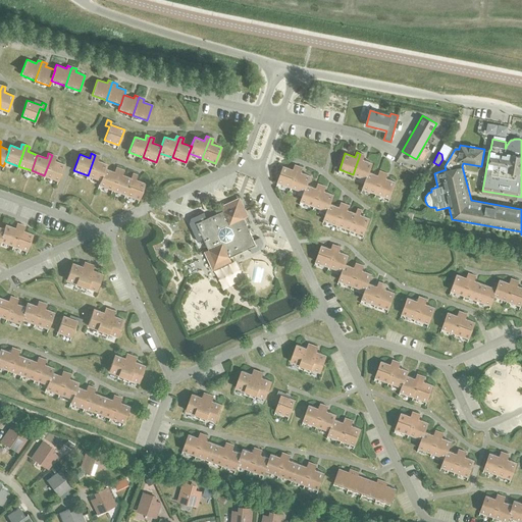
[(368,172),(369,172),(372,163),(362,160),(364,155),(360,154),(353,174),(366,178),(366,179),(368,172)]
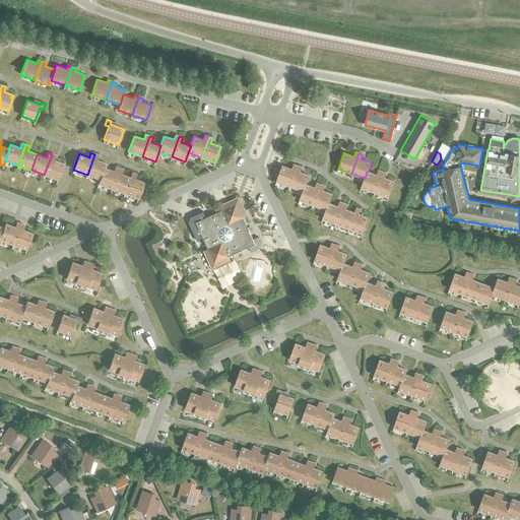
[(52,154),(44,175),(58,180),(63,164),(54,160),(56,155),(52,154)]
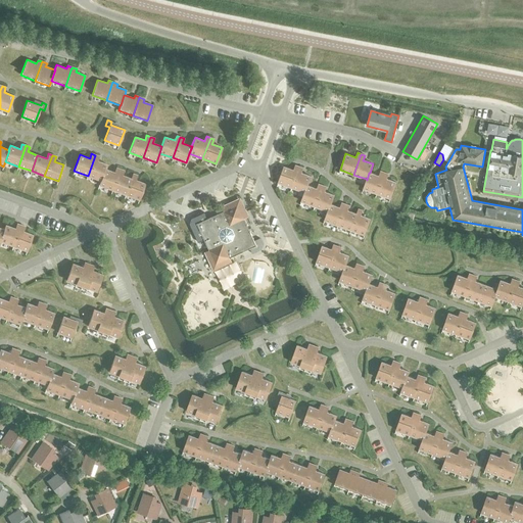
[(105,169),(107,164),(97,161),(99,156),(95,155),(88,176),(100,180),(101,181),(105,169)]
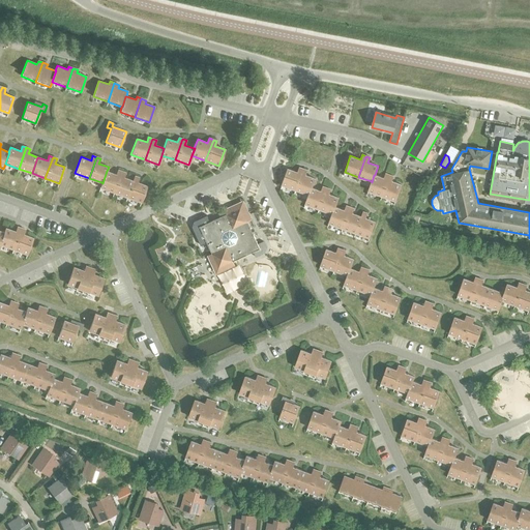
[(295,189),(303,169),(299,168),(297,172),(288,169),(282,185),(295,189)]
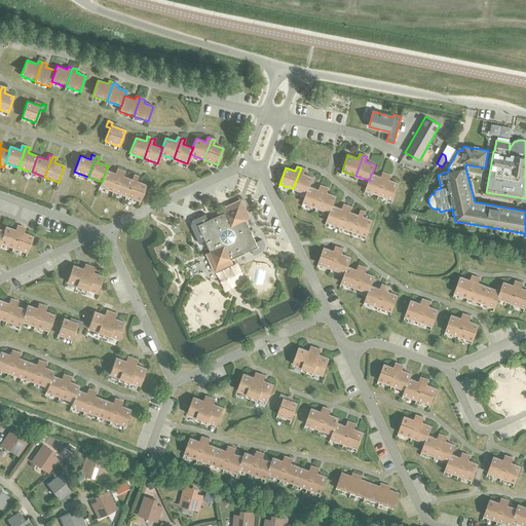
[(309,187),(312,178),(303,174),(304,168),(301,167),(293,188),(306,193),(309,187)]
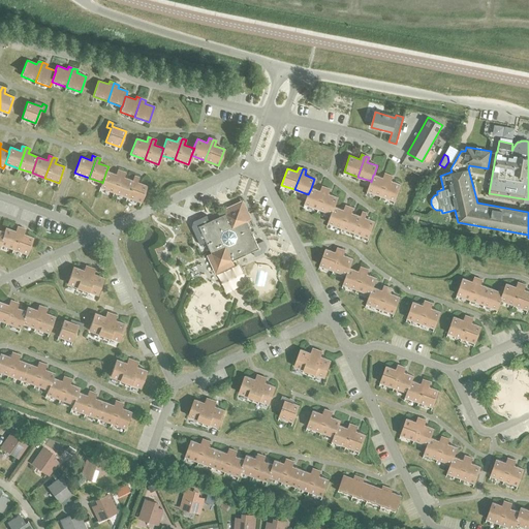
[(114,192),(121,170),(118,169),(116,175),(106,170),(102,183),(101,182),(100,187),(114,192)]
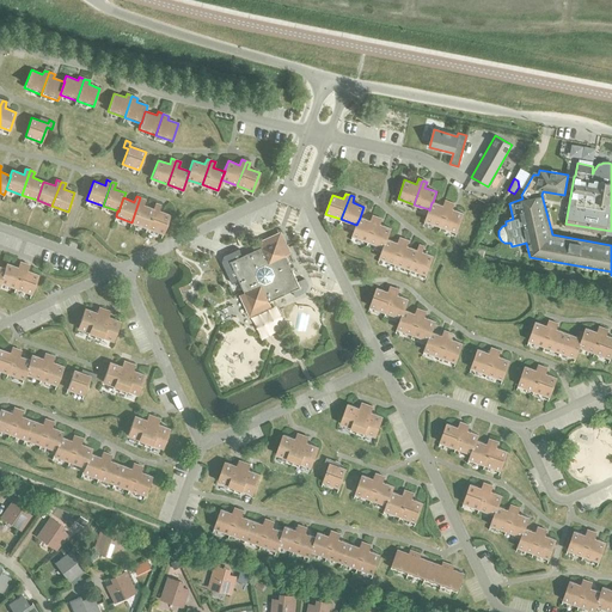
[(147,227),(155,203),(153,209),(142,204),(145,200),(140,197),(132,222),(147,227)]
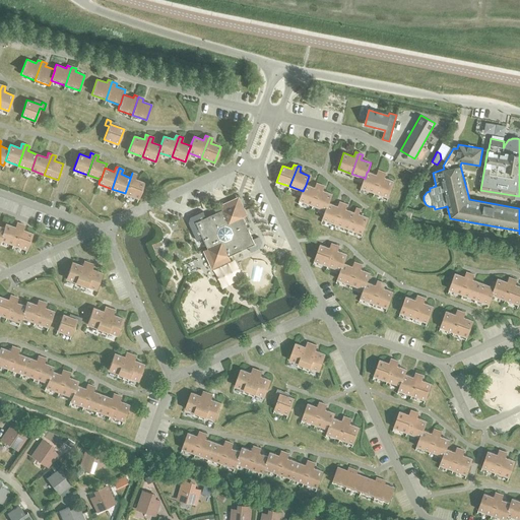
[(375,192),(382,172),(378,171),(377,175),(368,172),(367,172),(365,179),(365,178),(361,187),(375,192)]
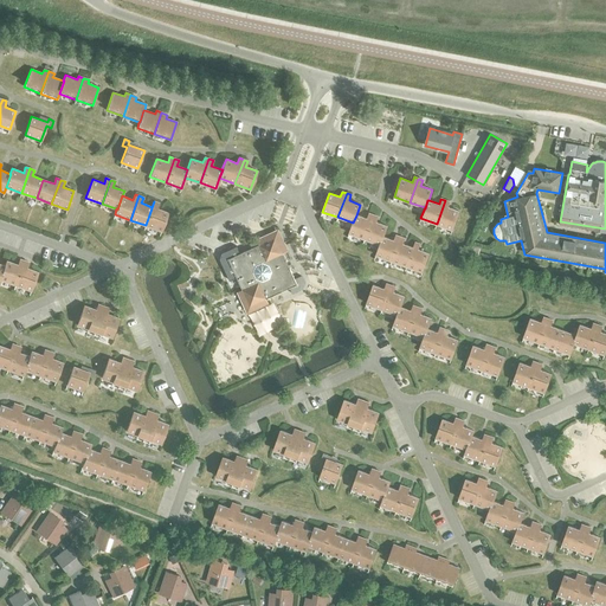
[(445,200),(437,224),(452,230),(459,211),(447,207),(450,201),(445,200)]
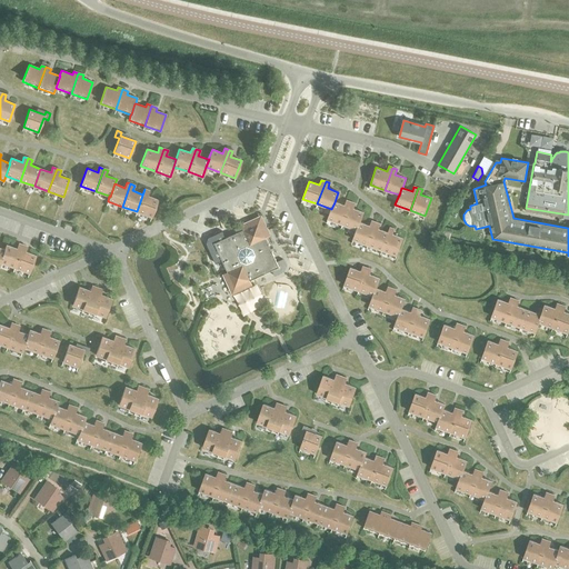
[(145,189),(137,211),(151,217),(158,200),(147,196),(149,190),(145,189)]
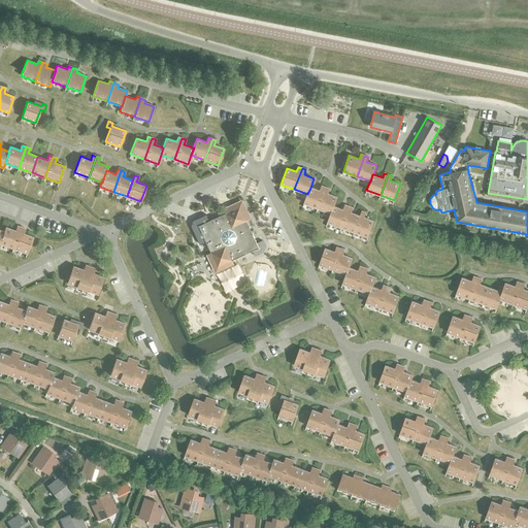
[(318,208),(325,188),(322,186),(320,191),(310,188),(307,194),(304,203),(318,208)]
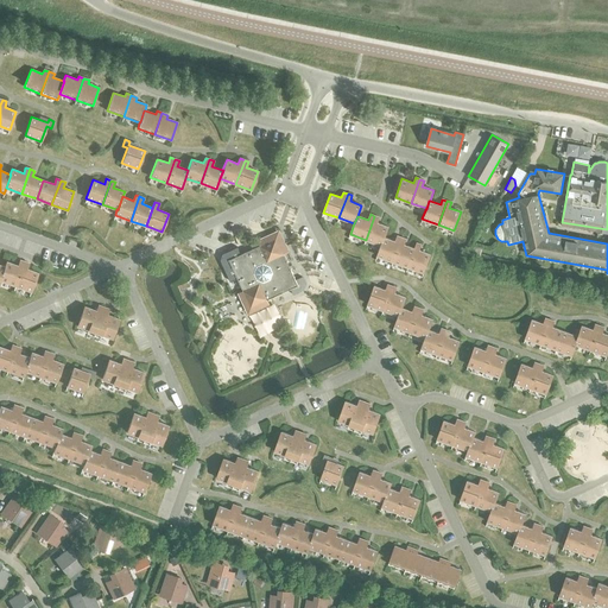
[(384,238),(385,238),(388,227),(377,223),(379,217),(374,216),(366,240),(381,246),(384,238)]
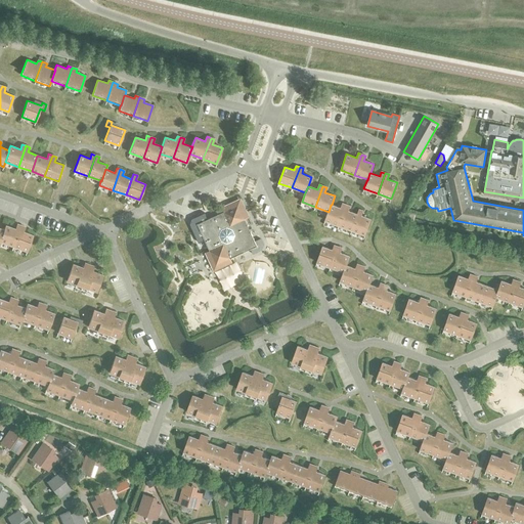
[(241,199),(223,207),(225,211),(231,224),(244,218),(249,216),(241,199)]
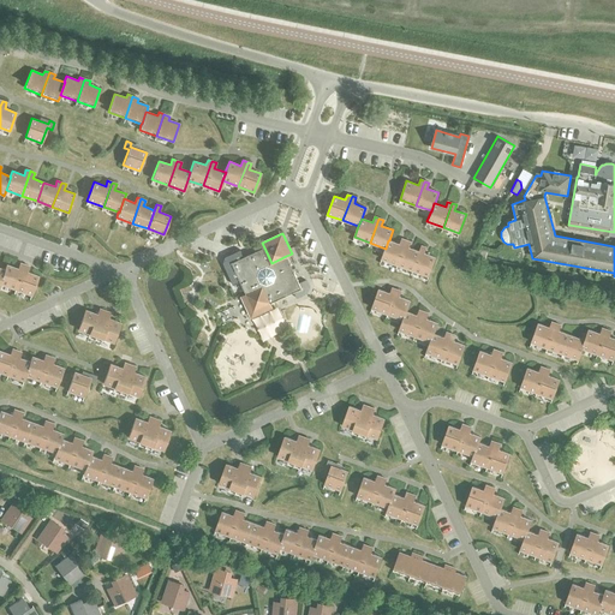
[(398,264),(406,240),(401,239),(400,244),(389,240),(388,240),(386,249),(381,260),(398,264)]
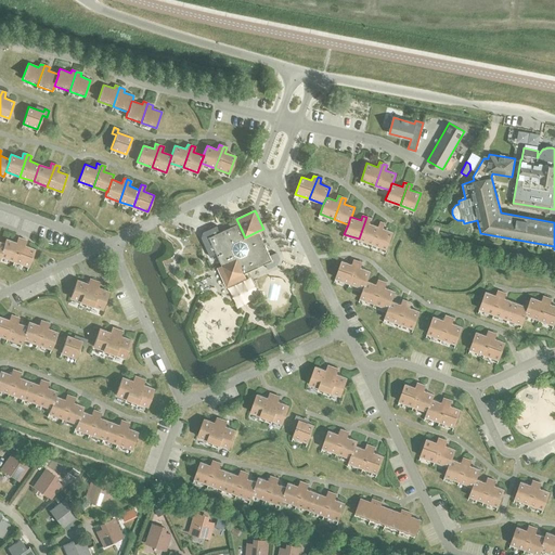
[(372,244),(381,222),(378,227),(369,223),(371,218),(366,217),(359,239),(372,244)]
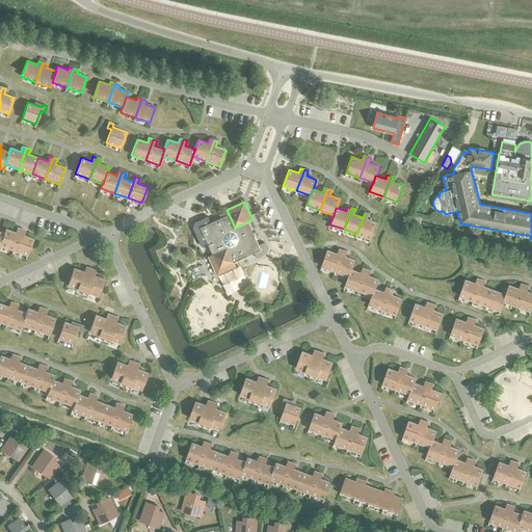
[(365,213),(356,234),(371,239),(376,222),(367,219),(369,214),(365,213)]
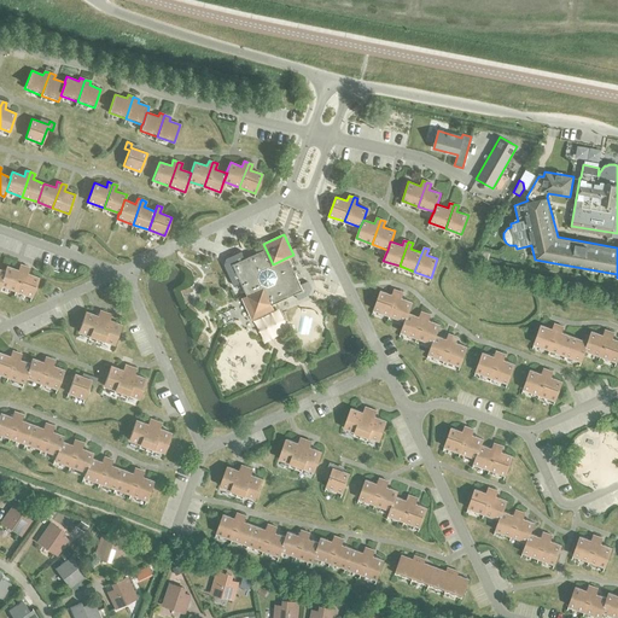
[(301,285),(287,257),(273,264),(266,249),(244,258),(240,251),(227,258),(225,264),(229,275),(237,273),(248,296),(263,289),(270,304),(296,293),(298,299),(308,296),(310,289),(307,281),(301,285)]
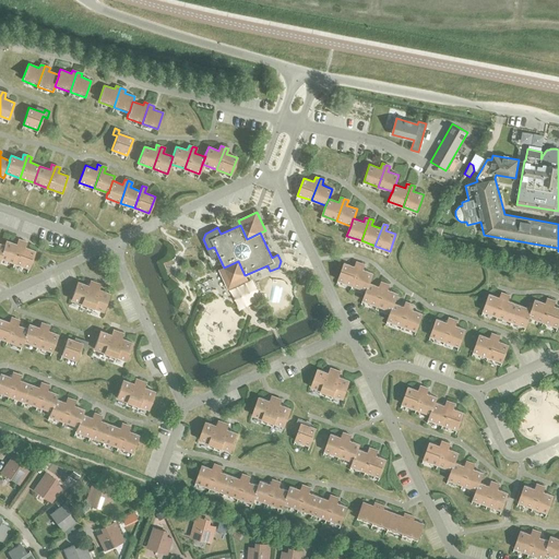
[(14,263),(22,240),(19,239),(16,245),(6,240),(4,246),(0,257),(0,258),(14,263)]
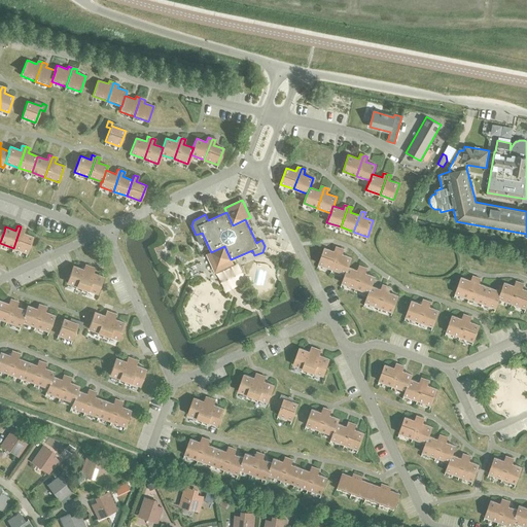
[(21,226),(13,248),(27,253),(33,237),(23,233),(25,229),(21,226)]
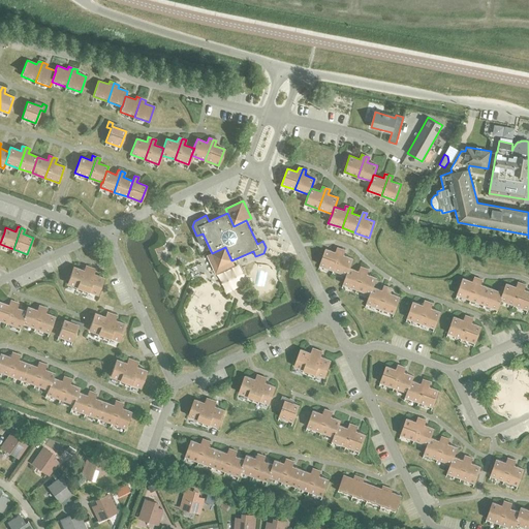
[(208,255),(215,273),(234,265),(231,260),(225,247),(212,253),(208,255)]
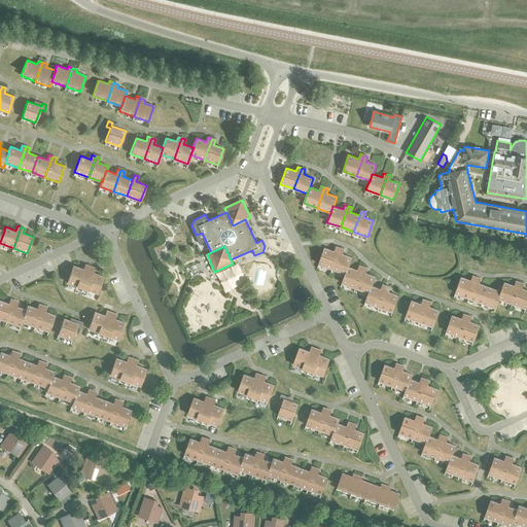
[(332,269),(340,248),(336,247),(335,251),(324,248),(318,264),(332,269)]
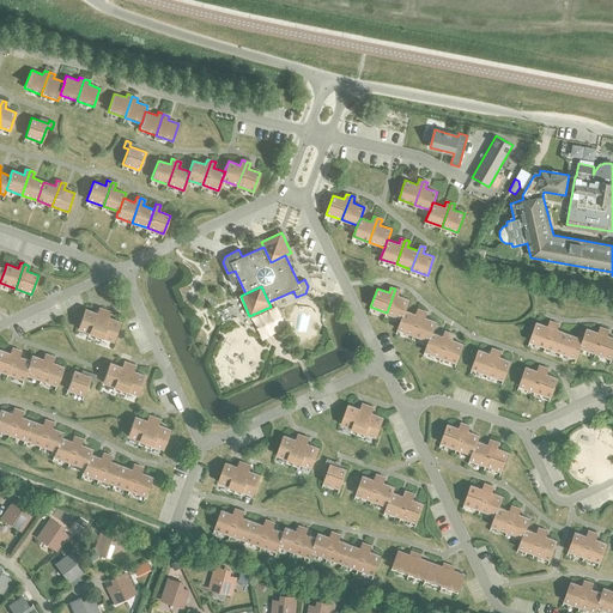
[(405,310),(408,299),(398,296),(400,290),(395,289),(387,313),(401,319),(405,310)]
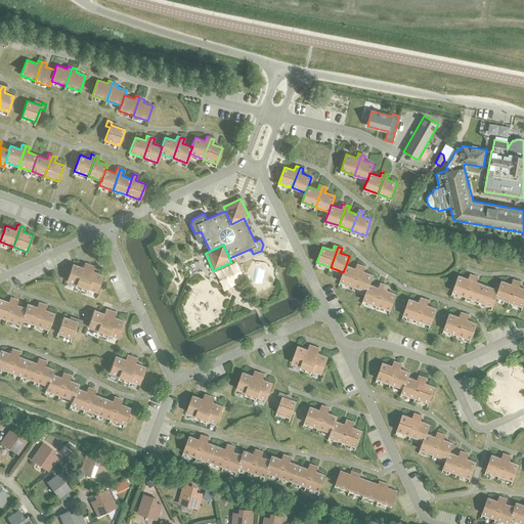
[(80,290),(89,265),(85,263),(83,268),(73,264),(67,280),(76,285),(75,288),(80,290)]
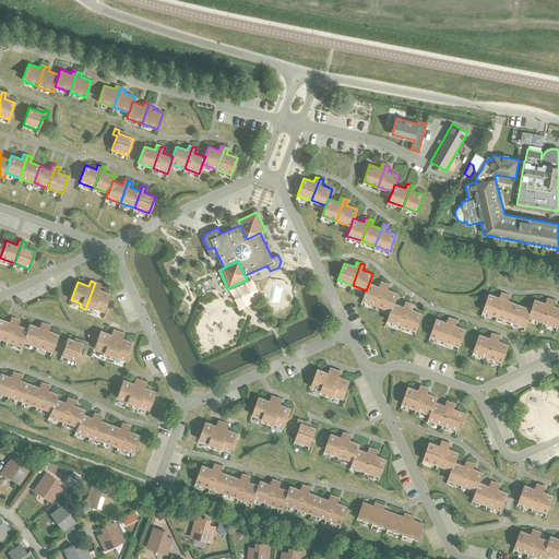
[(377,306),(385,283),(381,282),(379,287),(369,283),(366,290),(363,300),(377,306)]
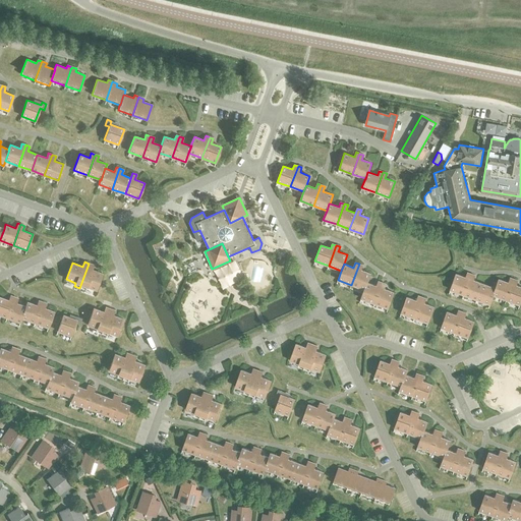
[(89,264),(79,288),(85,290),(87,287),(96,290),(102,274),(95,271),(92,270),(94,265),(89,264)]
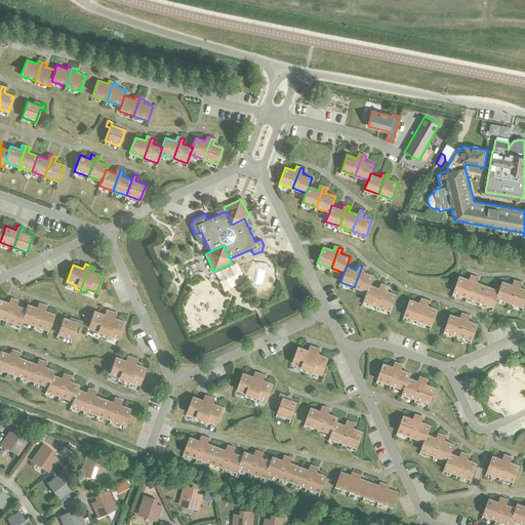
[(369,285),(370,285),(373,276),(364,272),(365,268),(362,266),(354,287),(367,291),(369,285)]
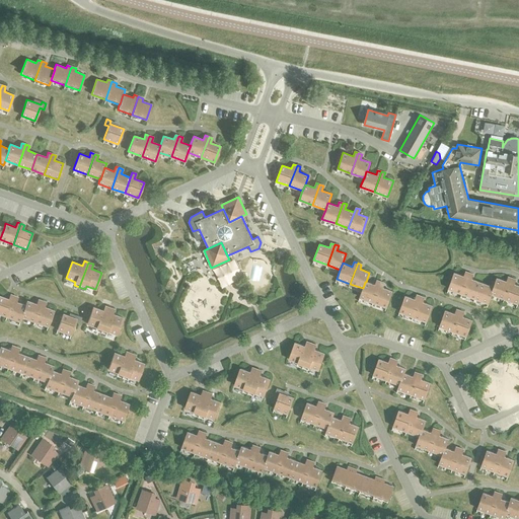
[(461,294),(469,273),(465,272),(463,277),(454,273),(448,289),(461,294)]
